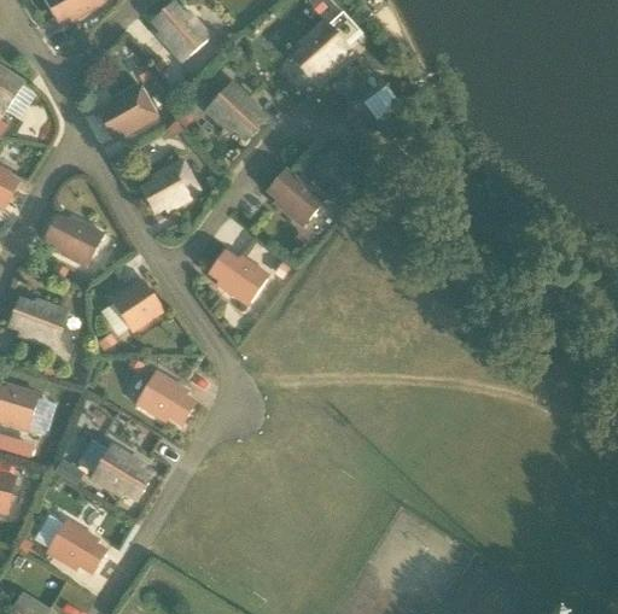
[(71,19),(105,1),(104,0),(47,0),(56,16),(66,10),(71,19)]
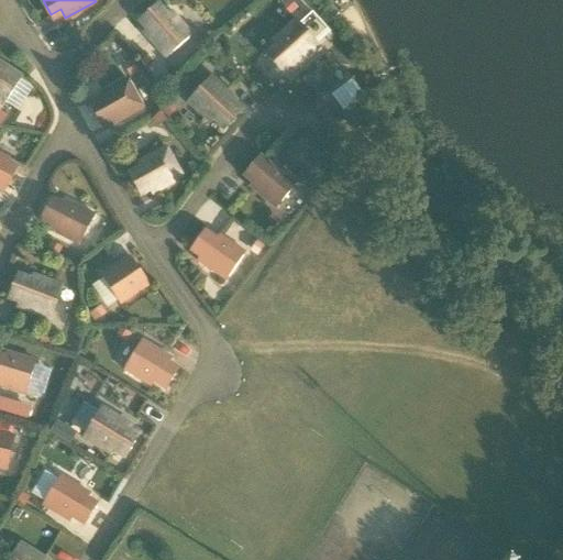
[(286,0),(284,2),(291,11),(298,6),(294,0),(286,0)]
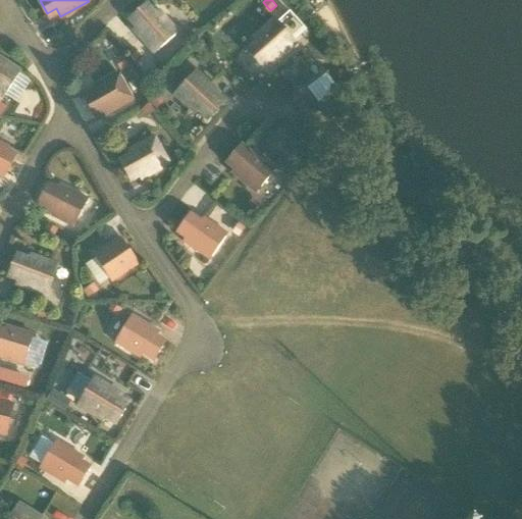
[(147,1),(133,13),(140,21),(133,28),(154,51),(178,30),(159,8),(156,11),(147,1)]
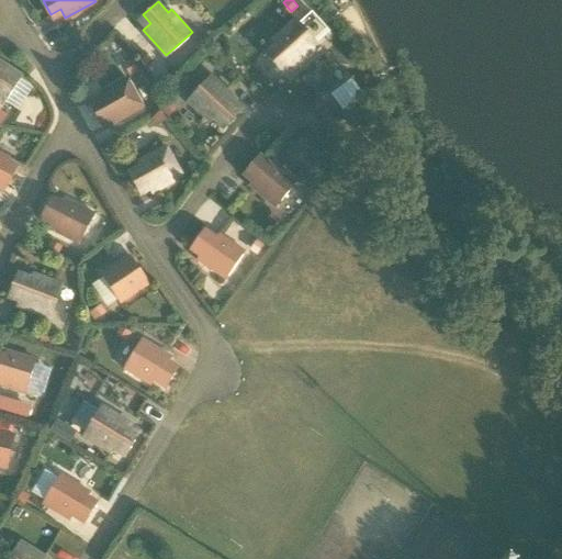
[(276,42),(265,52),(278,67),(287,59),(293,67),(319,44),(295,18),(272,38),(276,42)]
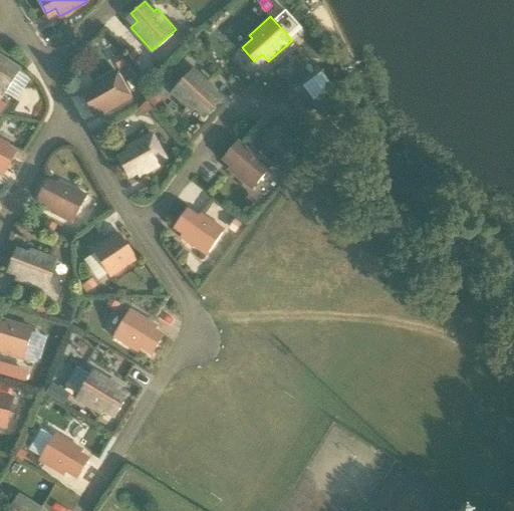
[(133,59),(140,52),(132,43),(124,50),(133,59)]
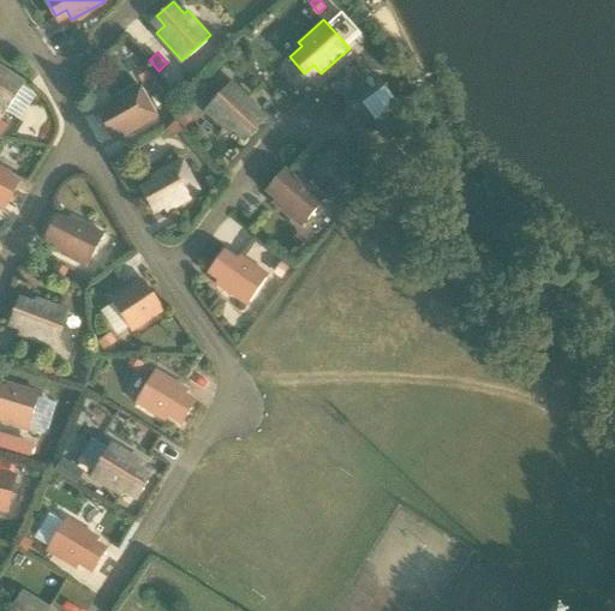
[(0,109),(4,113),(24,81),(0,65),(0,109)]
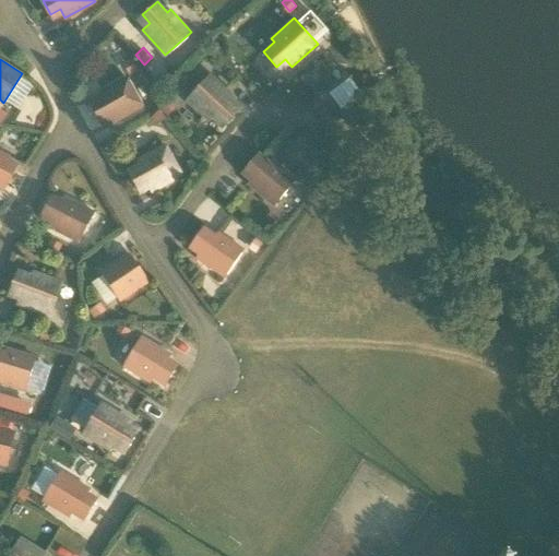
[(223,127),(237,111),(228,104),(235,97),(210,73),(187,98),(209,120),(212,117),(223,127)]
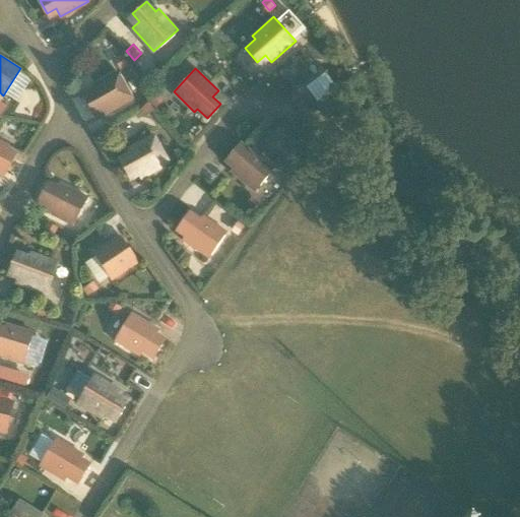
[(94,87),(82,94),(91,111),(101,106),(106,114),(133,98),(118,70),(92,84),(94,87)]
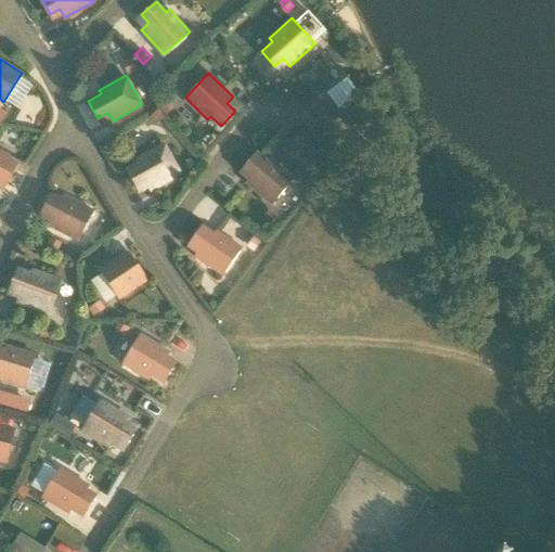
[(139,162),(126,168),(136,185),(145,180),(151,189),(180,172),(164,142),(137,157),(139,162)]
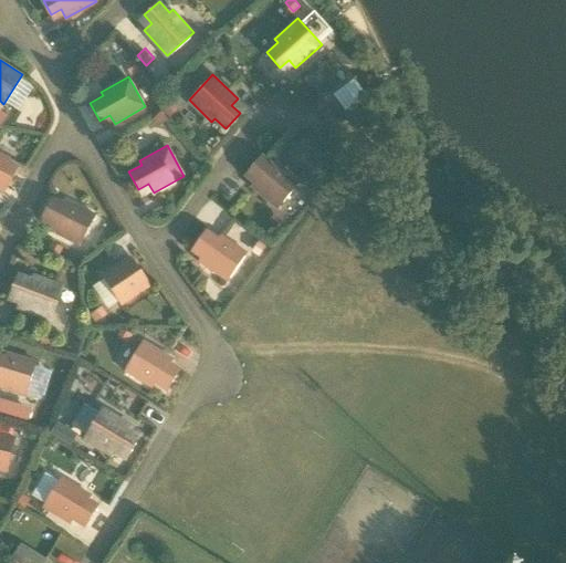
[(0,186),(6,189),(16,171),(4,166),(10,157),(0,152),(0,186)]
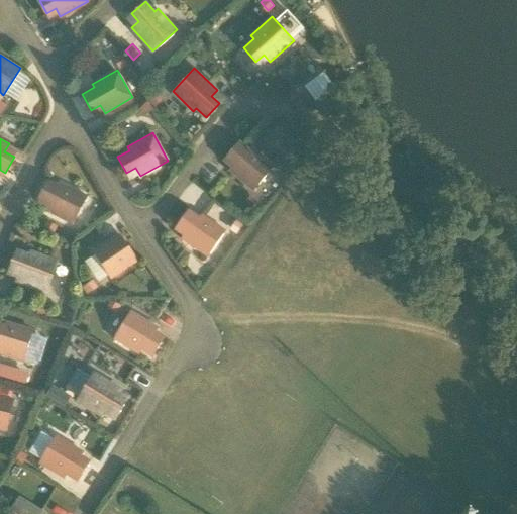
[(249,149),(238,140),(227,155),(235,162),(229,169),(253,189),(274,165),(251,146),(249,149)]
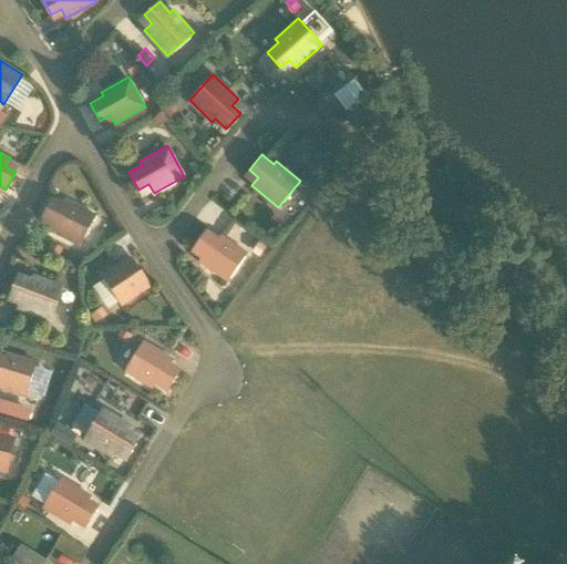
[(65,203),(52,196),(43,215),(53,219),(49,228),(80,245),(95,214),(68,200),(65,203)]
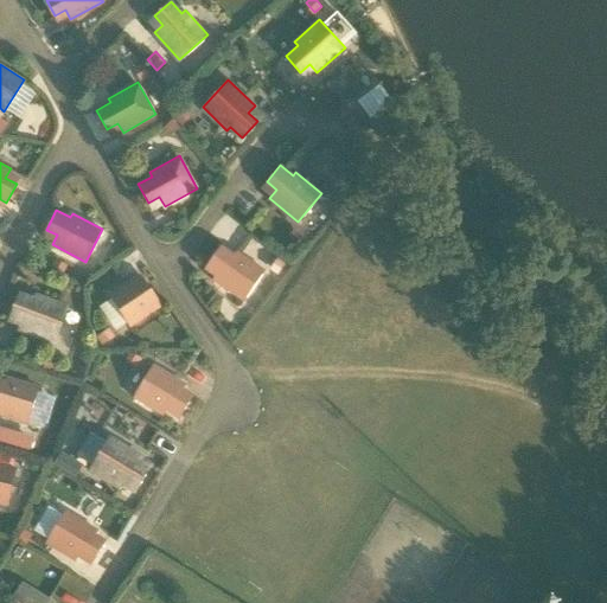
[(294,226),(286,237),(294,243),(302,231),(294,226)]
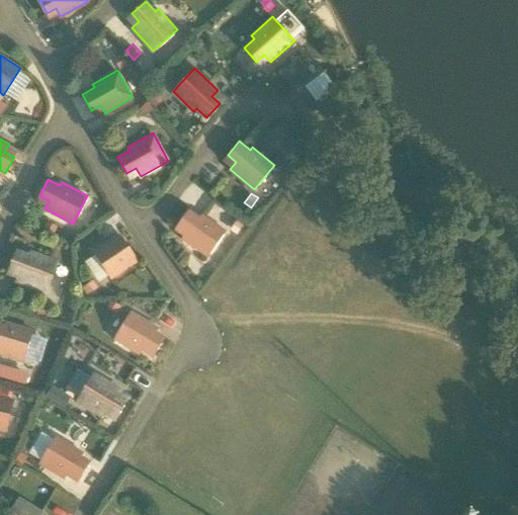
[(226,230),(202,213),(199,217),(188,208),(178,225),(186,231),(181,238),(207,256),(226,230)]
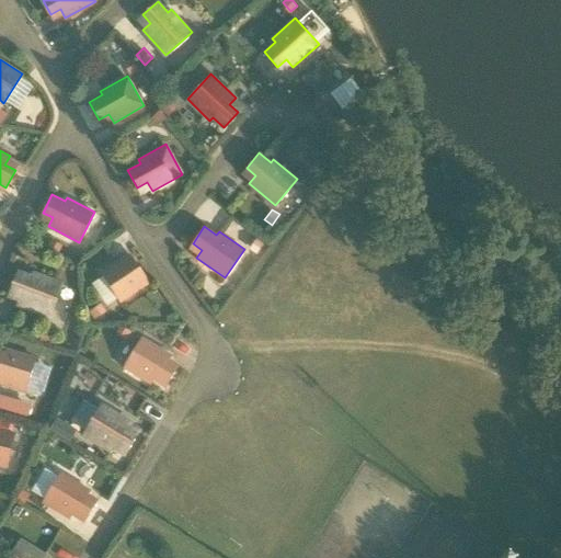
[(249,247),(256,252),(263,242),(255,237),(249,247)]
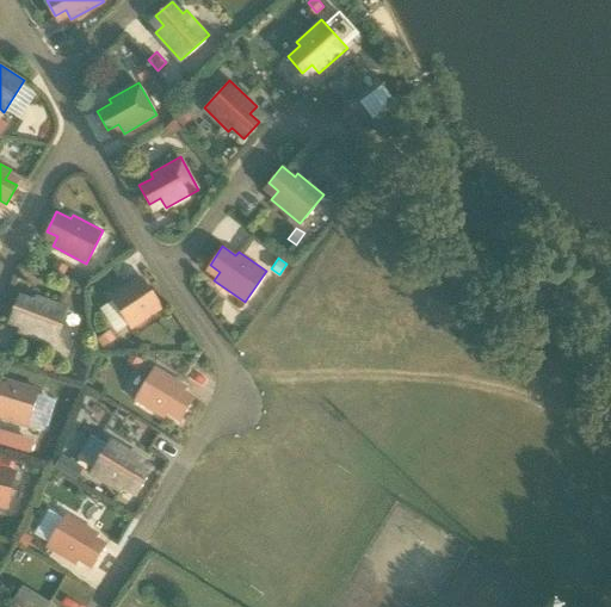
[(68,265),(56,259),(50,268),(63,274),(68,265)]
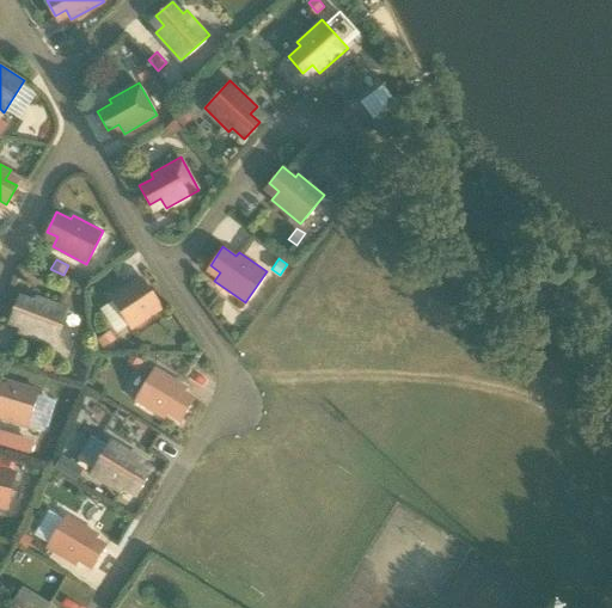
[(132,327),(163,307),(141,276),(110,296),(132,327)]
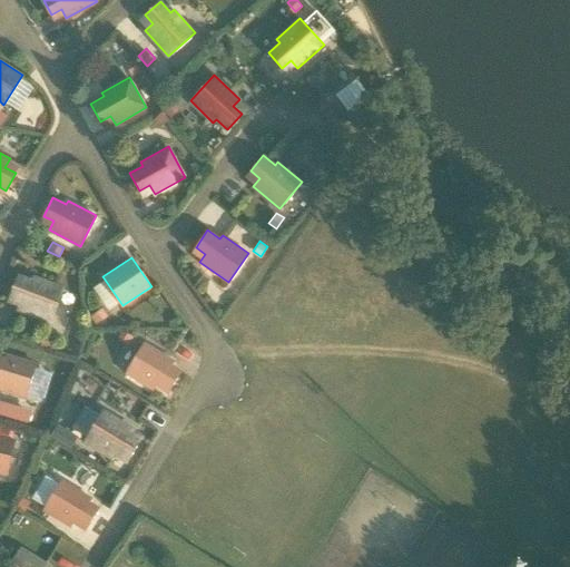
[(51,320),(64,287),(33,276),(32,280),(18,275),(10,294),(21,299),(18,308),(51,320)]
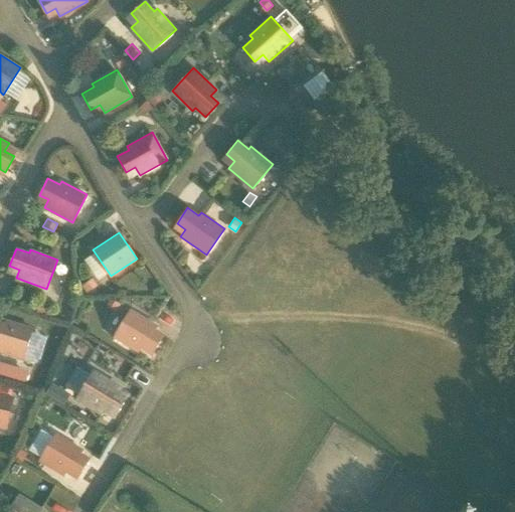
[(93,278),(81,285),(87,292),(98,285),(93,278)]
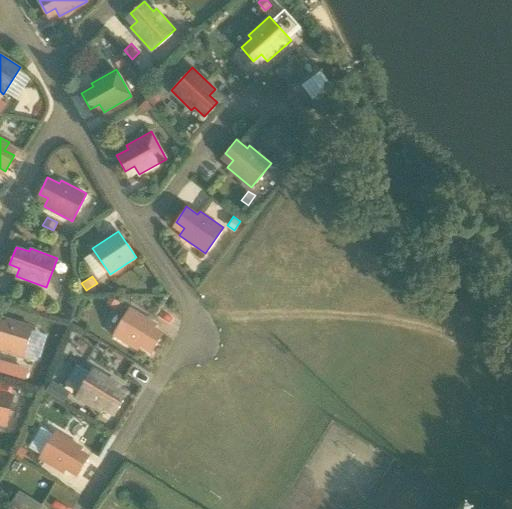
[(119,301),(109,295),(105,303),(115,309),(119,301)]
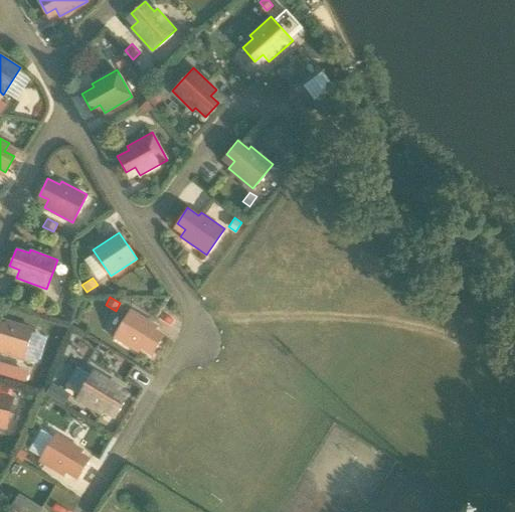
[(41,300),(37,311),(45,314),(49,303),(41,300)]
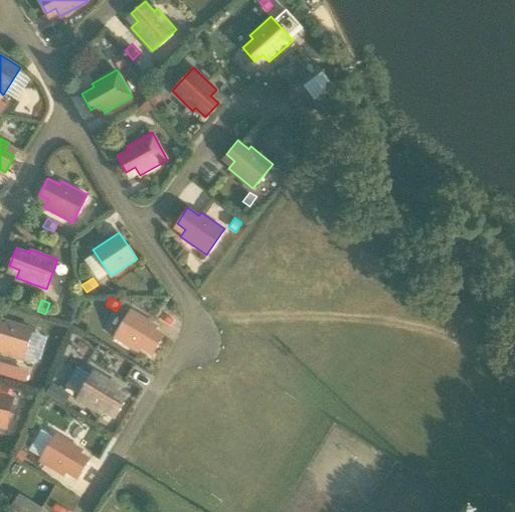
[(152,354),(161,338),(153,333),(157,325),(130,309),(114,336),(138,351),(140,347),(152,354)]
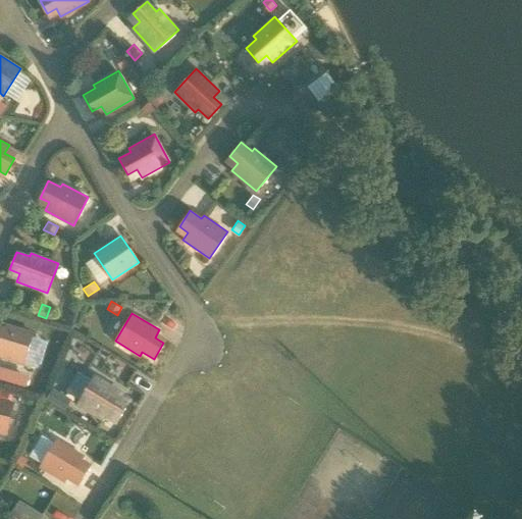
[(0,355),(23,363),(34,331),(5,323),(4,327),(0,325),(0,355)]
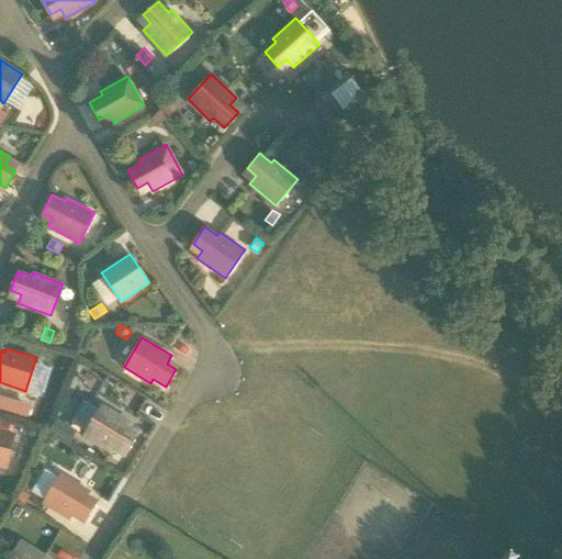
[(96,395),(103,400),(110,389),(102,384),(96,395)]
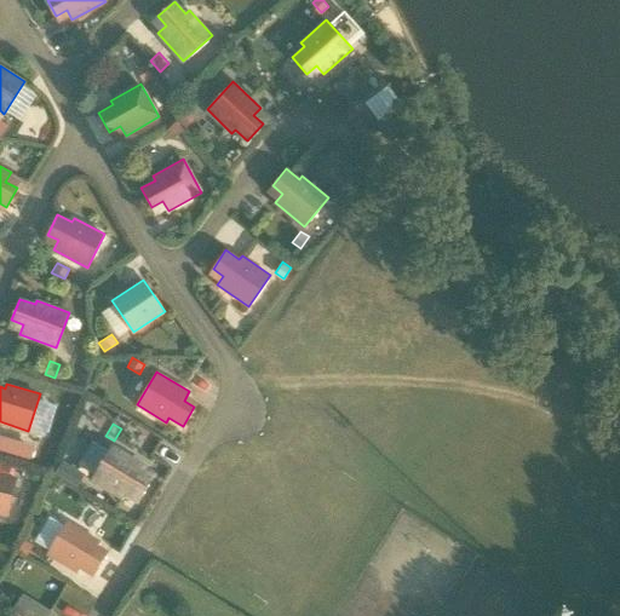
[(138,500),(149,482),(139,475),(144,466),(112,445),(92,478),(121,496),(124,493),(138,500)]
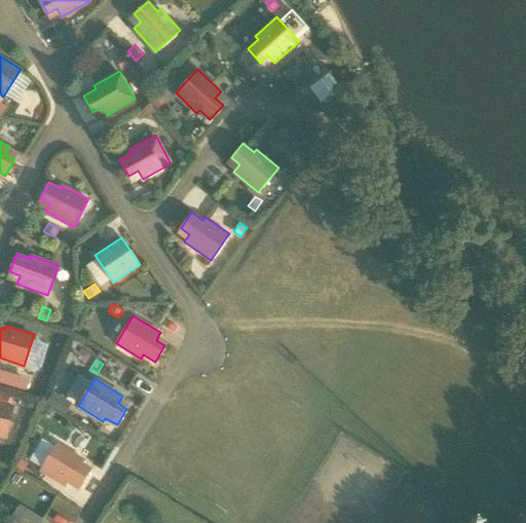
[(0,435),(6,437),(14,405),(0,402),(0,435)]
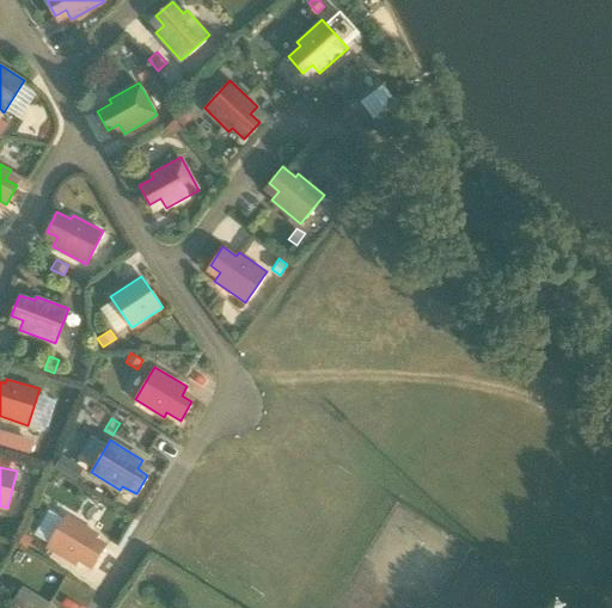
[(92,567),(103,548),(93,542),(98,533),(66,514),(47,546),(75,564),(78,559),(92,567)]
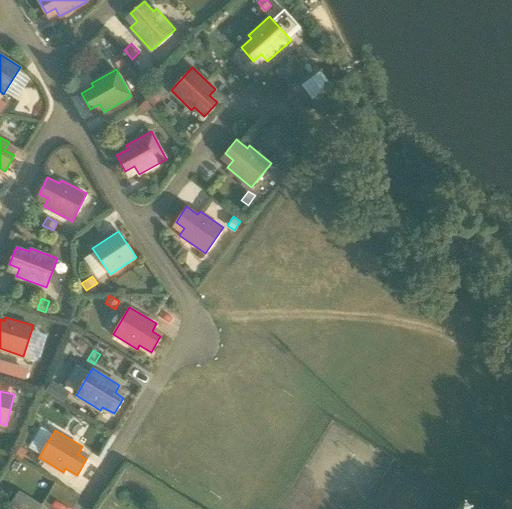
[(44,508),(45,508),(18,491),(7,508),(44,508)]
